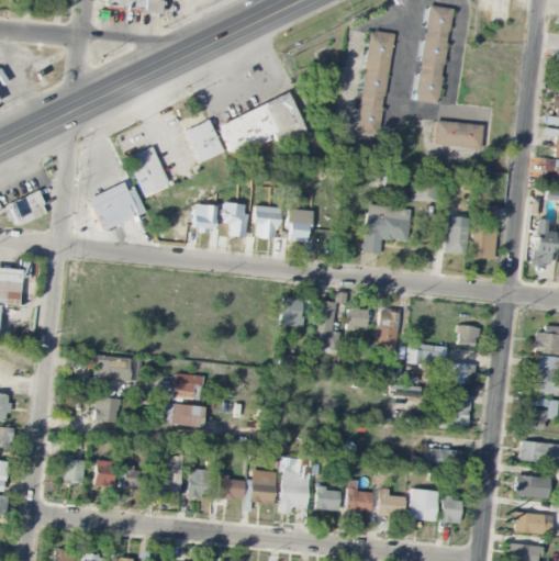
[(108,0),(107,9),(159,13),(160,0),(108,0)]
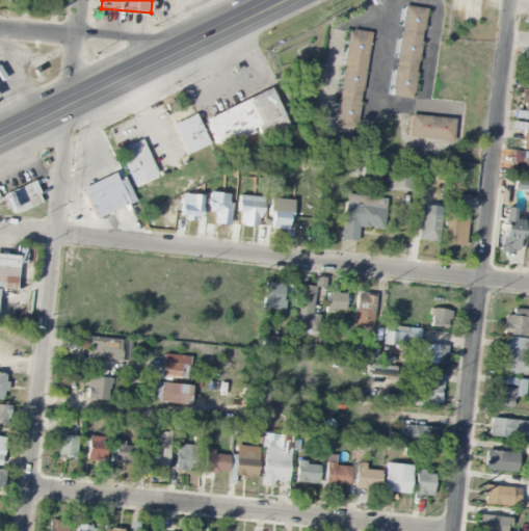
[(428,6),(405,3),(394,95),(417,98),(428,6)]
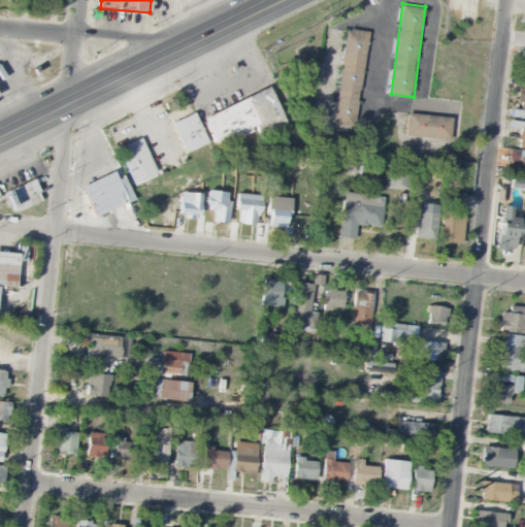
[(371,30),(348,27),(333,123),(357,126),(371,30)]
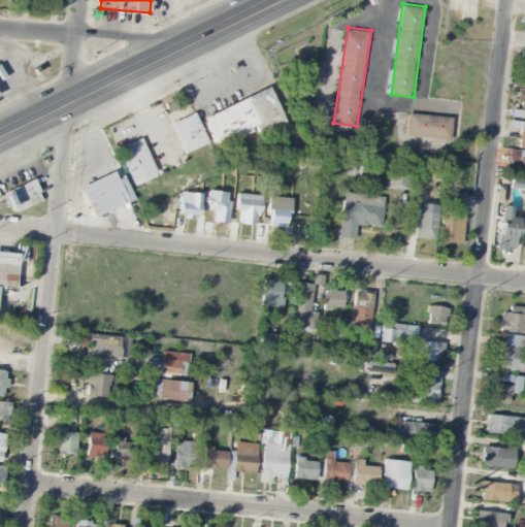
[(205,116),(219,145),(260,127),(263,133),(288,123),(272,87),(205,116)]
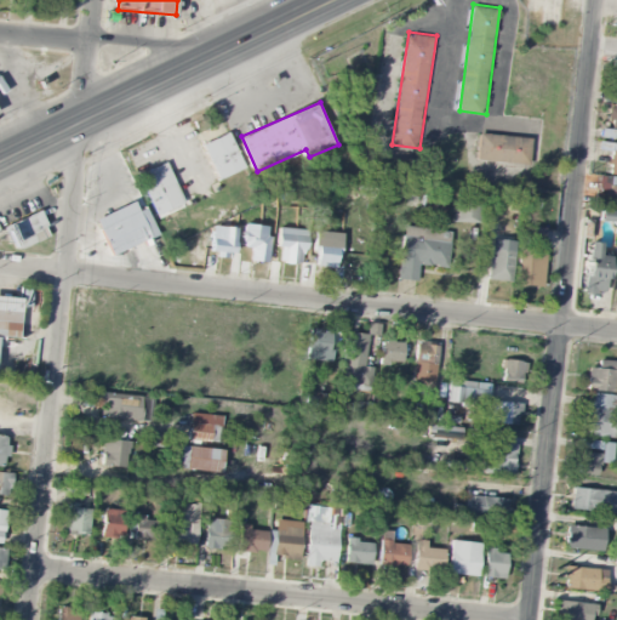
[(246,166),(230,131),(205,143),(221,178),(246,166)]
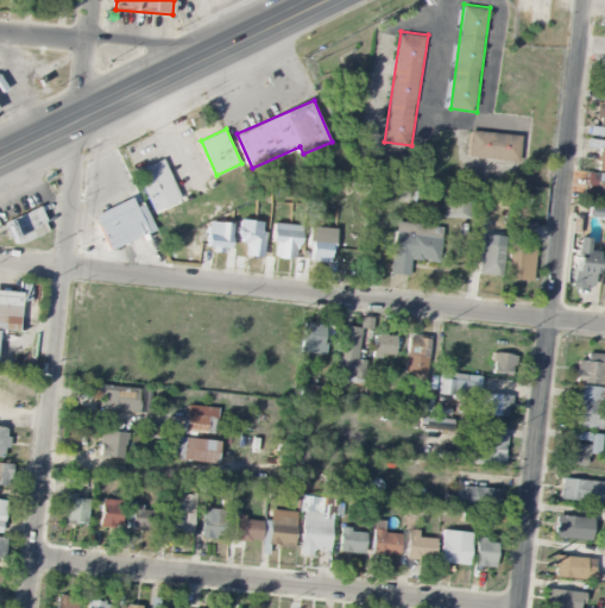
[(522,160),(523,133),(471,132),(471,158),(522,160)]
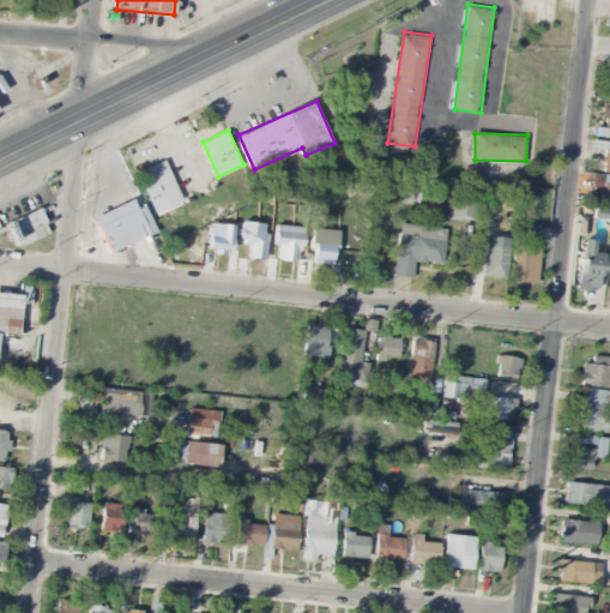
[(157,211),(185,199),(167,160),(139,172),(157,211)]
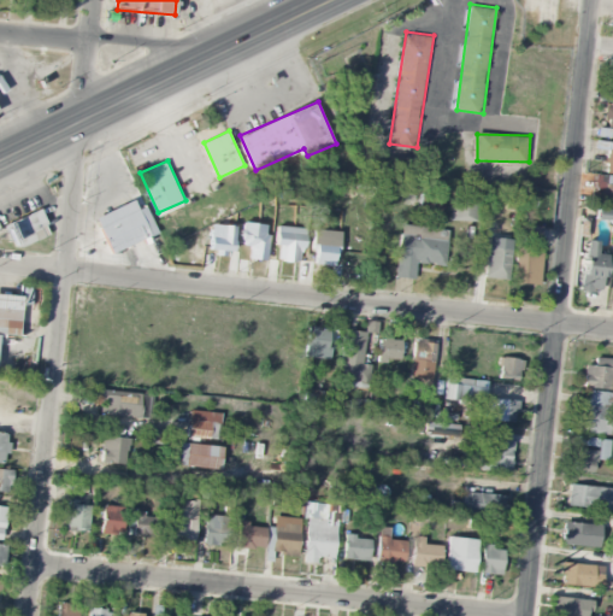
[(596,188),(612,188),(612,175),(596,175),(596,188)]
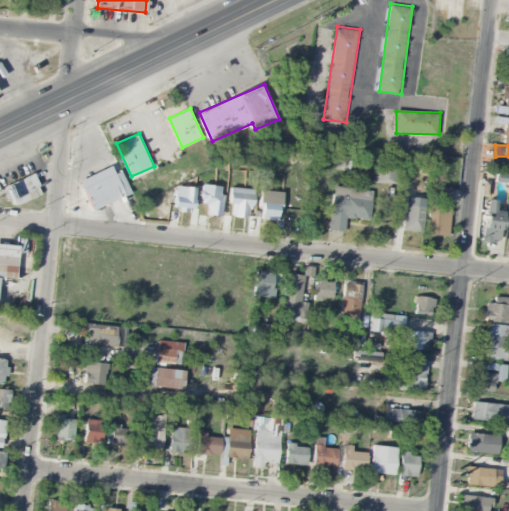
[(370,174),(371,162),(354,161),(354,174),(370,174)]
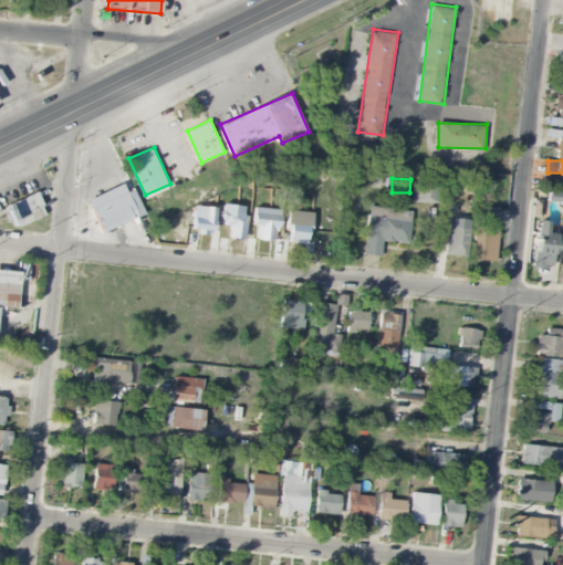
[(441,181),(417,180),(417,201),(440,202),(441,181)]
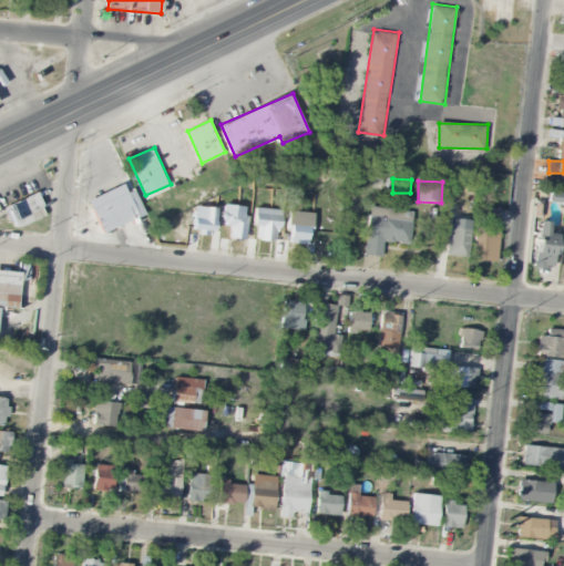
[(90,197),(103,230),(140,216),(126,183),(90,197)]
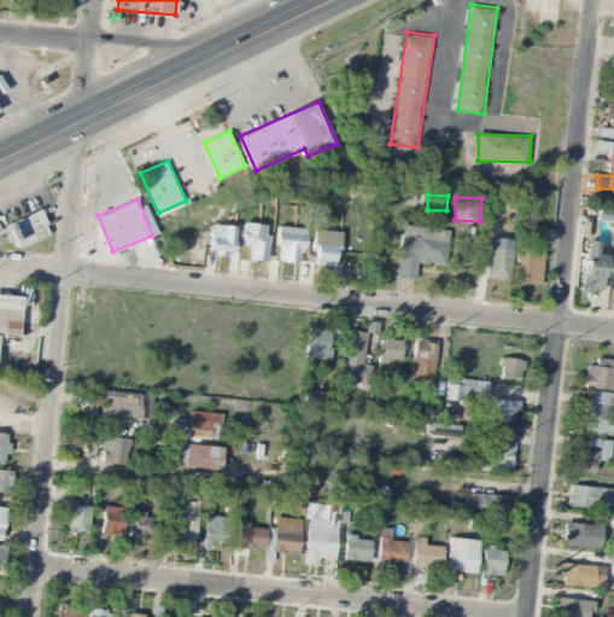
[(613,209),(598,209),(598,220),(613,220),(613,209)]
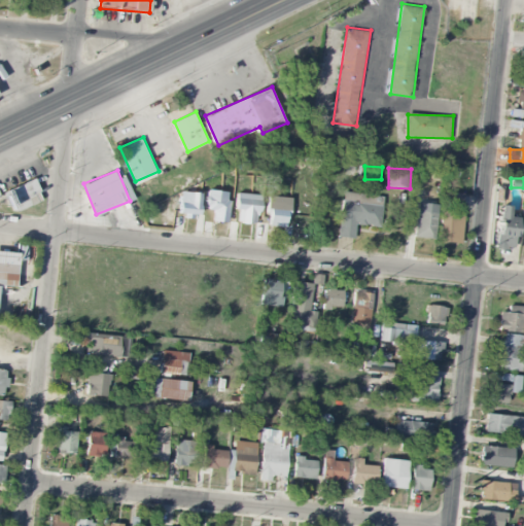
[(14,212),(42,201),(34,179),(6,190),(14,212)]
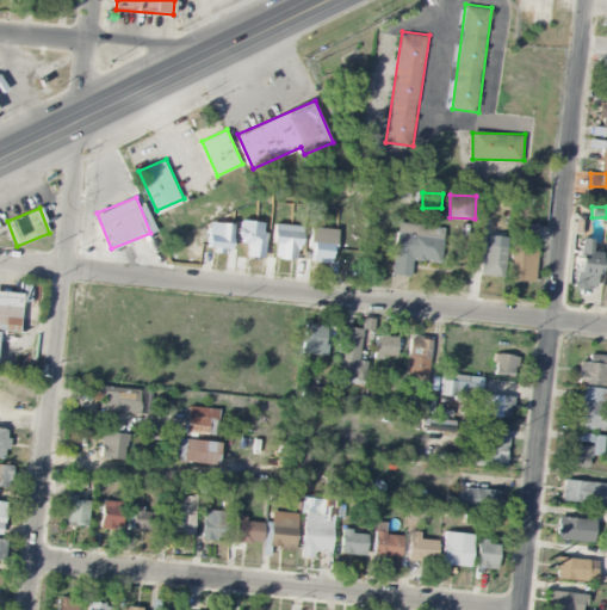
[(416,260),(444,263),(447,225),(400,221),(395,275),(415,276),(416,260)]
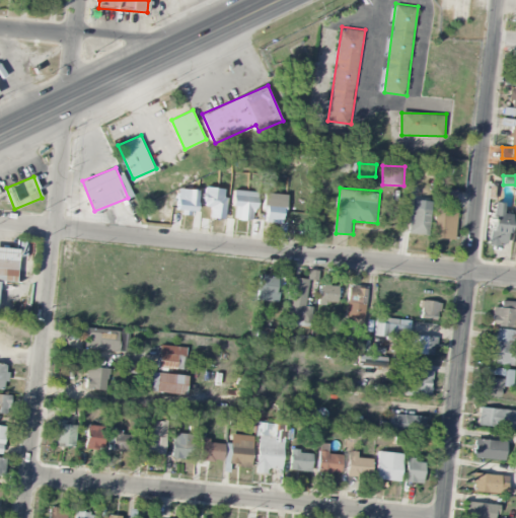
[(199,190),(179,189),(179,197),(171,196),(170,212),(197,214),(199,190)]
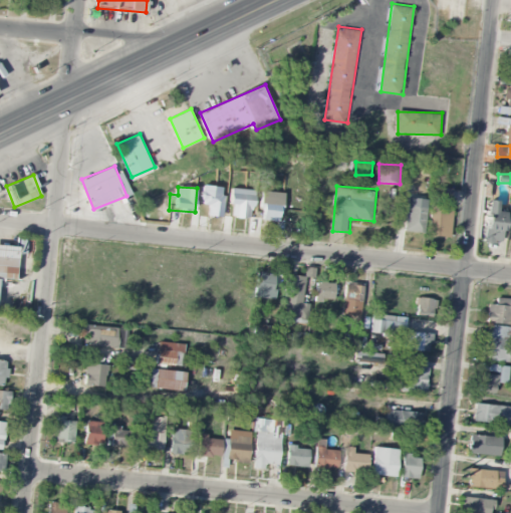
[(231,204),(238,205),(237,217),(252,219),(256,190),(234,187),(231,204)]
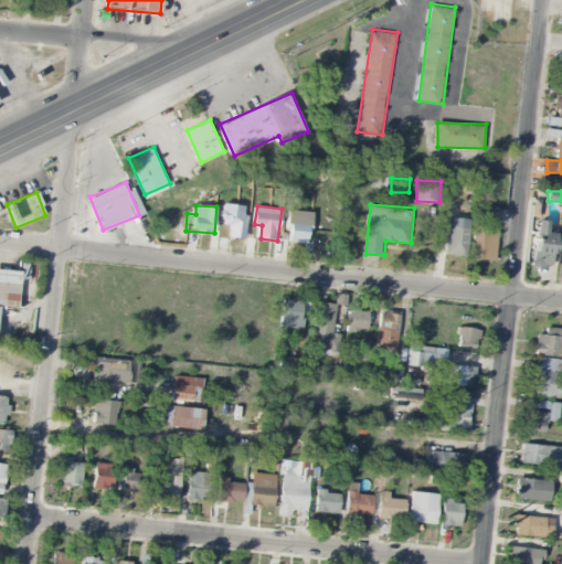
[(498,208),(486,205),(485,223),(497,224),(498,208)]
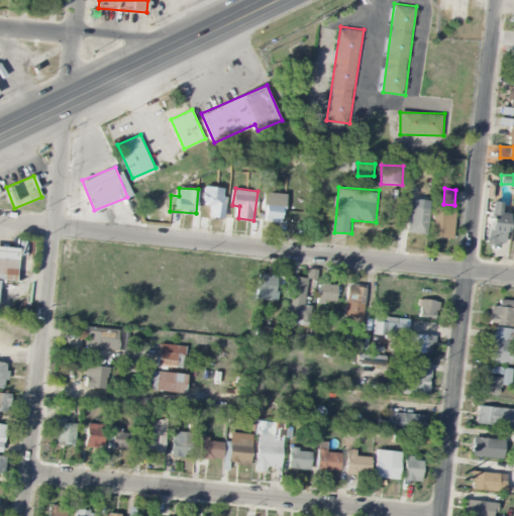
[(203,205),(211,206),(210,216),(225,218),(227,194),(205,192),(203,205)]
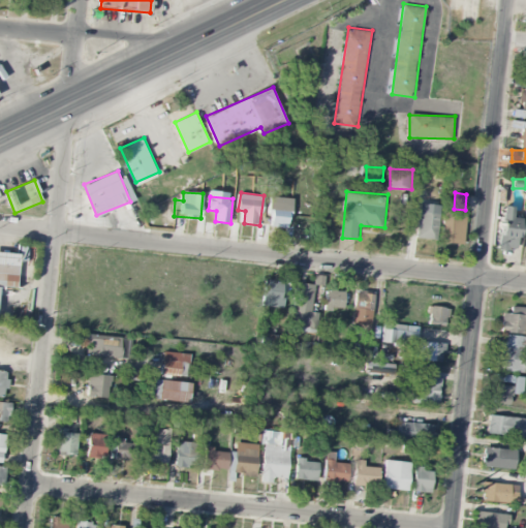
[(437,240),(442,206),(423,203),(418,237),(437,240)]
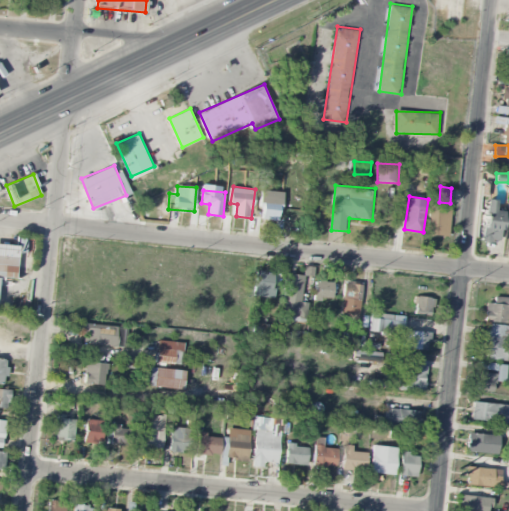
[(280,220),(282,200),(266,198),(264,218),(280,220)]
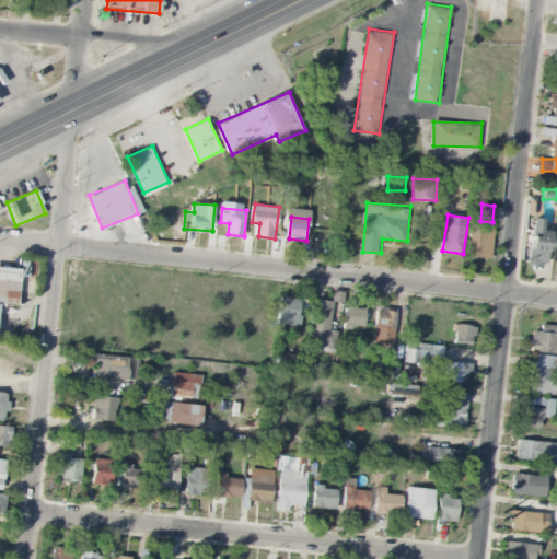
[(544,230),(544,219),(533,218),(530,264),(549,265),(552,230),(544,230)]
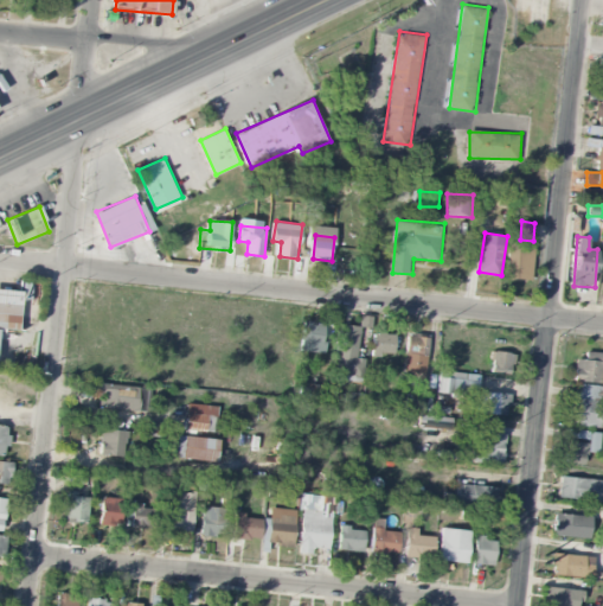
[(533,279),(534,243),(510,242),(508,278),(533,279)]
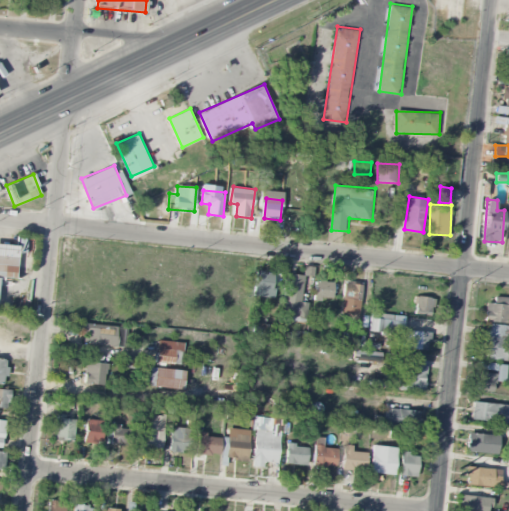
[(0,278),(0,277),(17,278),(20,245),(0,243),(0,278)]
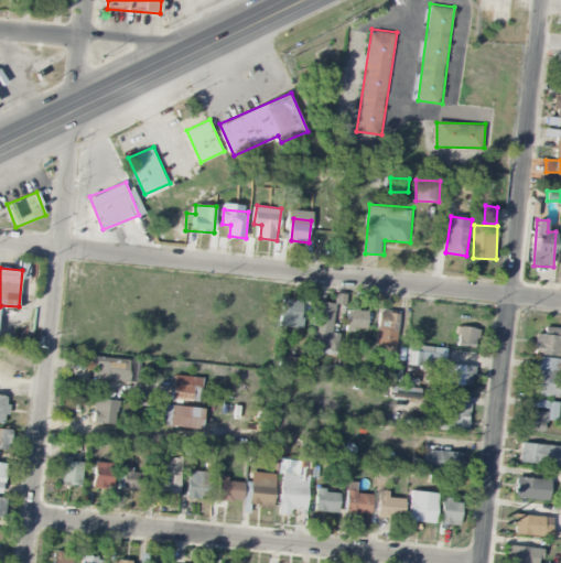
[(282,326),(303,327),(304,300),(283,299),(282,326)]
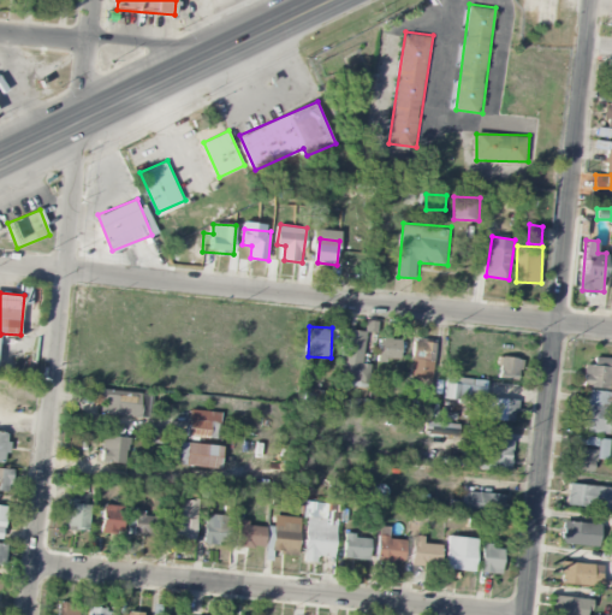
[(372,389),(374,364),(366,364),(368,330),(345,329),(342,388),(372,389)]
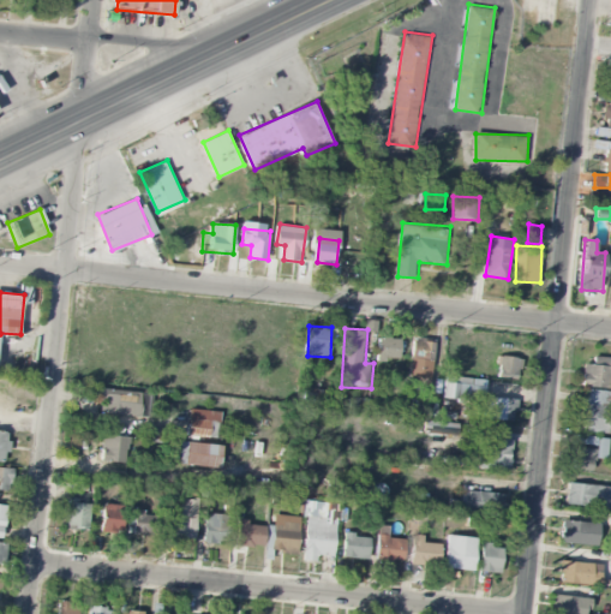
[(402,359),(402,338),(381,337),(381,358),(402,359)]
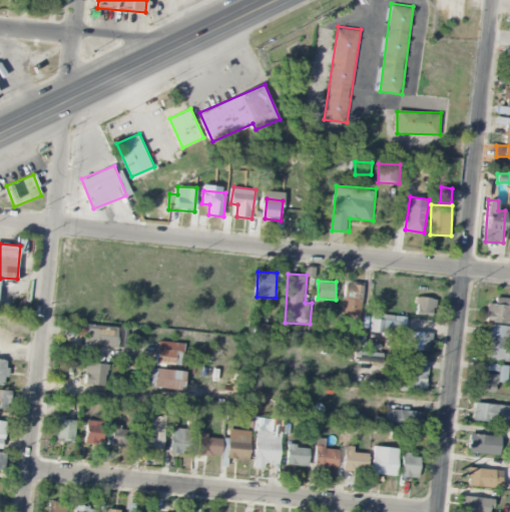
[(362,322),(364,284),(346,283),(344,321),(362,322)]
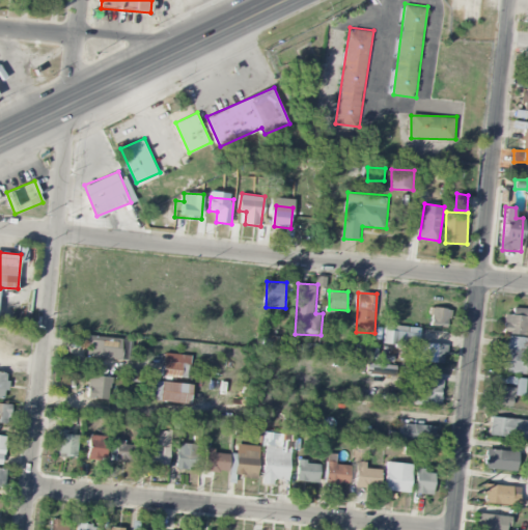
[(452,309),(434,307),(432,325),(450,327),(452,309)]
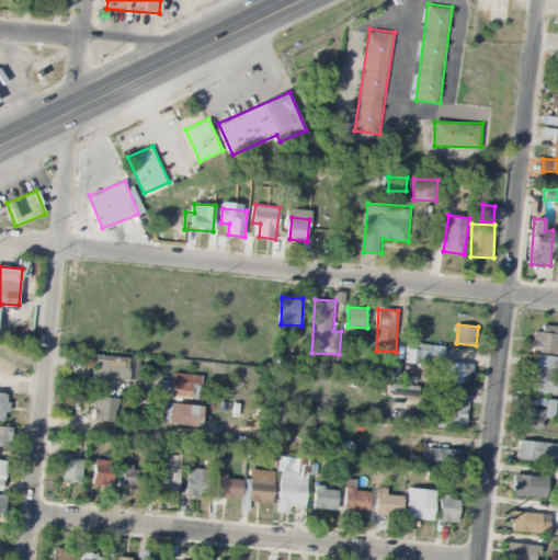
[(544,331),(534,331),(534,353),(557,353),(557,324),(544,324),(544,331)]
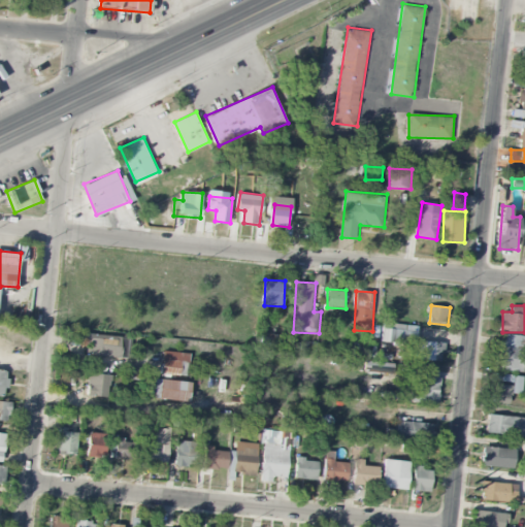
[(384,342),(414,343),(414,324),(385,323),(384,342)]
